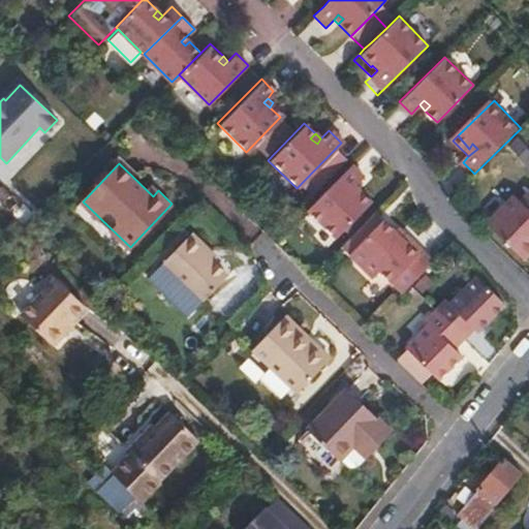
[(333,239),(369,201),(358,190),(353,193),(349,189),(352,186),(362,176),(349,163),(304,211),(333,239)]
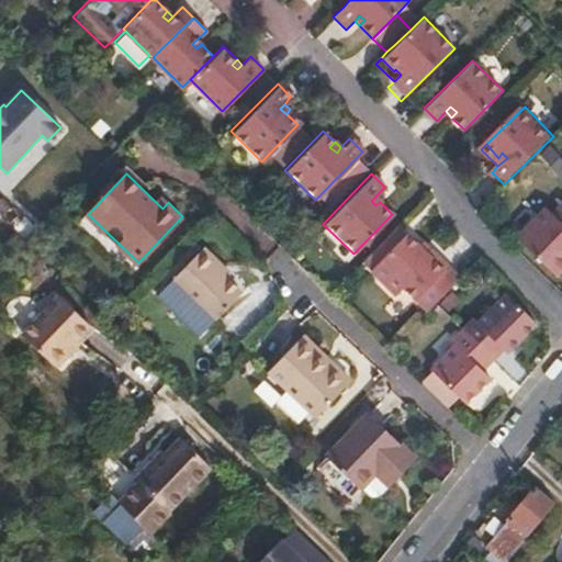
[(518,237),(558,277),(561,272),(561,205),(555,212),(550,205),(518,237)]
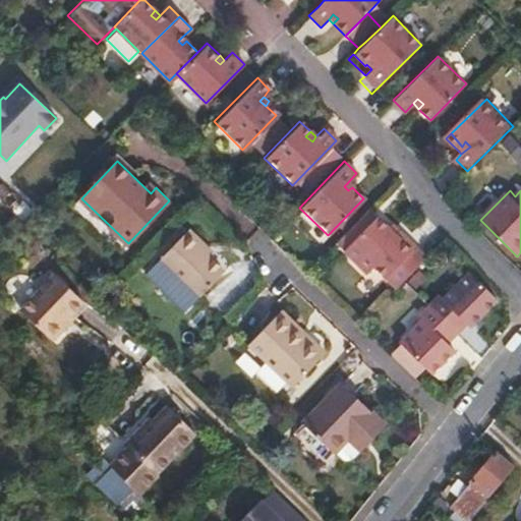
[(16,199),(10,206),(24,219),(30,214),(16,199)]
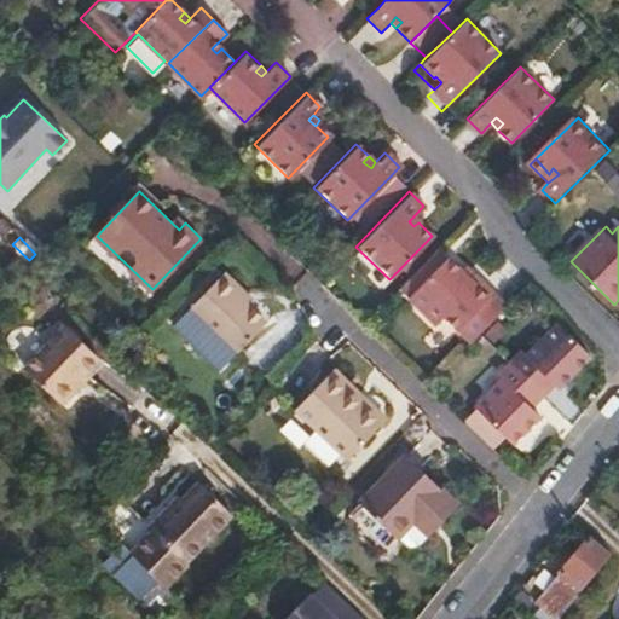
[(408,298),(446,258),(438,249),(399,289),(408,298)]
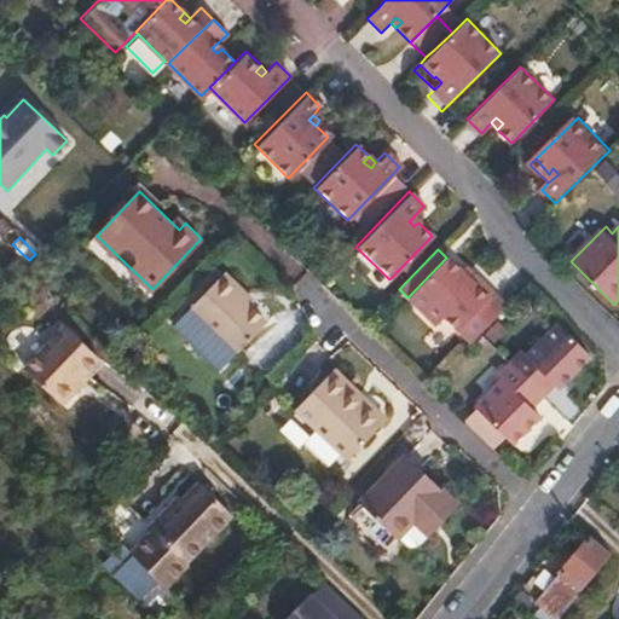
[(468,341),(505,305),(478,277),(470,284),(460,270),(453,264),(446,258),(408,298),(434,324),(441,316),(468,341)]
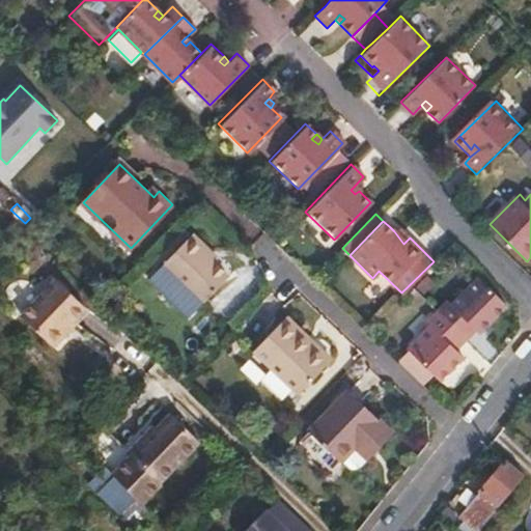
[(410,238),(398,227),(394,231),(403,244),(410,238)]
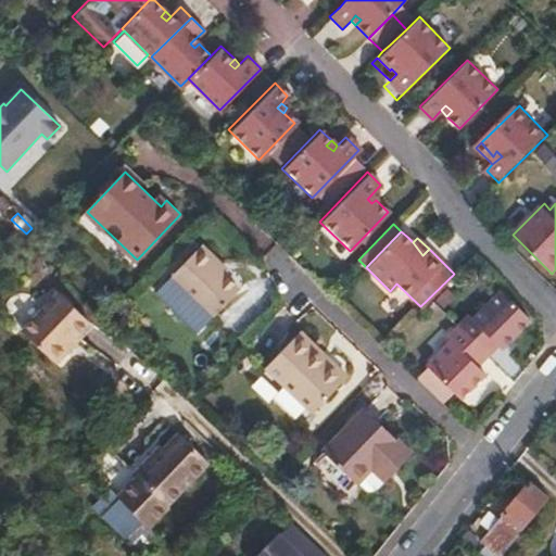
[(204,245),(175,276),(217,317),(242,291),(220,270),(225,266),(204,245)]
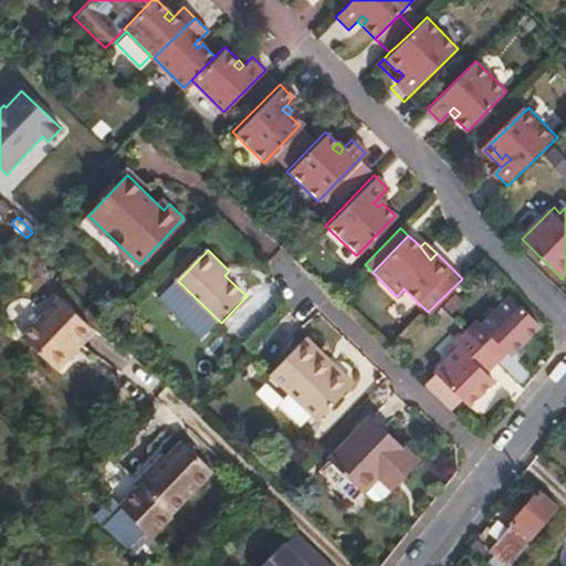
[(92,326),(60,295),(22,335),(58,368),(71,355),(67,352),(92,326)]
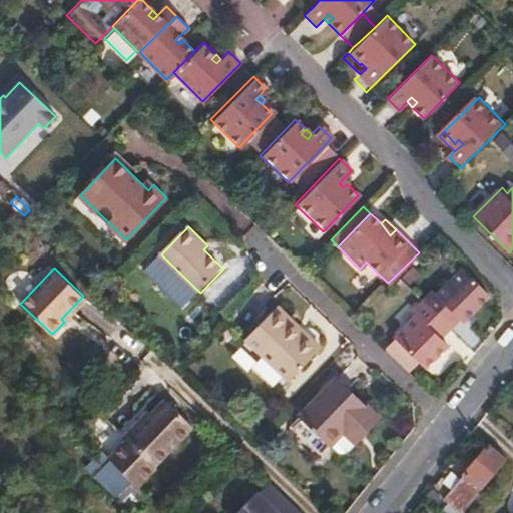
[(468,322),(492,296),(466,269),(441,294),(438,291),(425,304),(451,329),(452,330),(463,318),(468,322)]
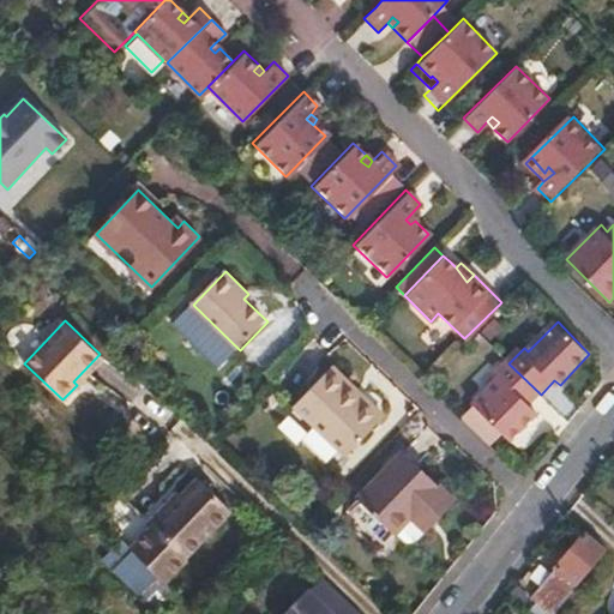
[(531,403),(540,393),(509,363),(501,374),(505,377),(476,405),(480,407),(467,421),(494,446),(506,433),(511,437),(523,422),(528,428),(542,413),(531,403)]
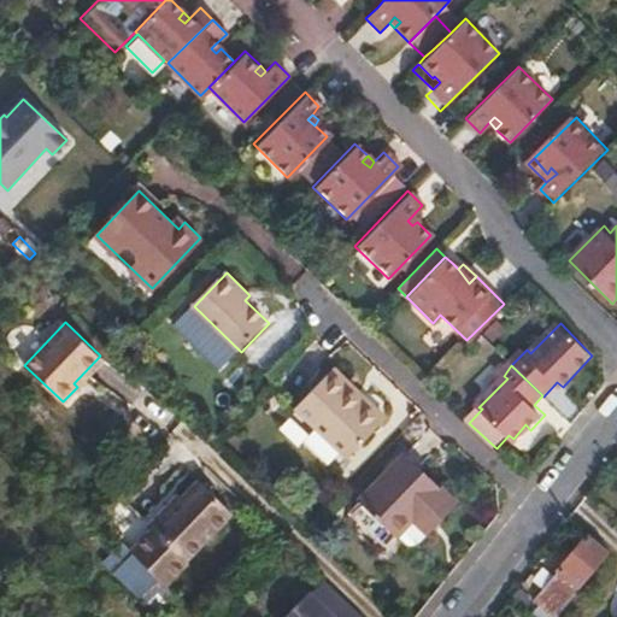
[(364,398),(334,368),(330,371),(362,401),(364,398)]
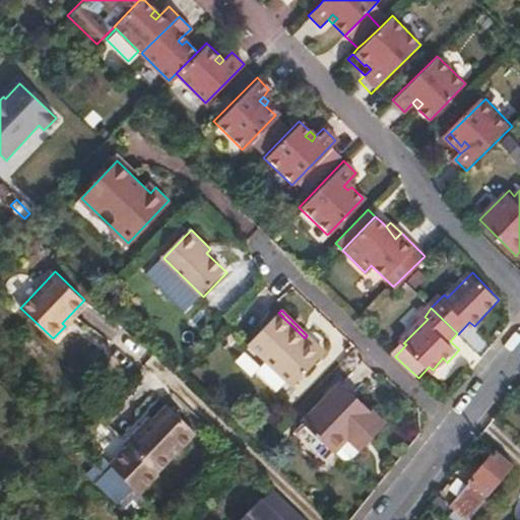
[(65,326),(75,315),(72,312),(62,323),(65,326)]
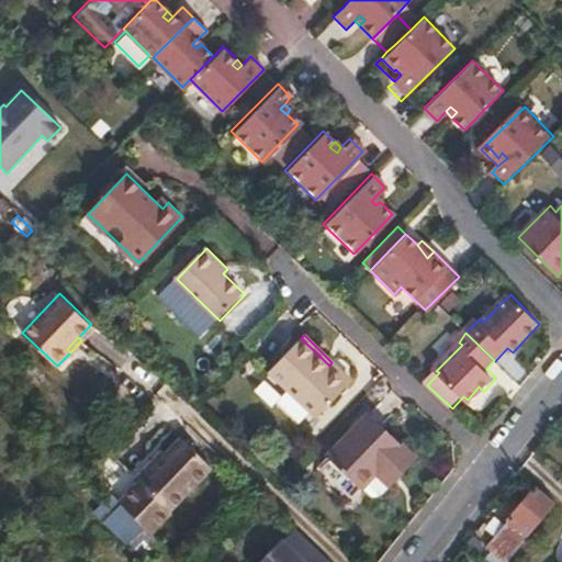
[(301,338),(269,370),(318,417),(352,381),(332,362),(329,366),(301,338)]
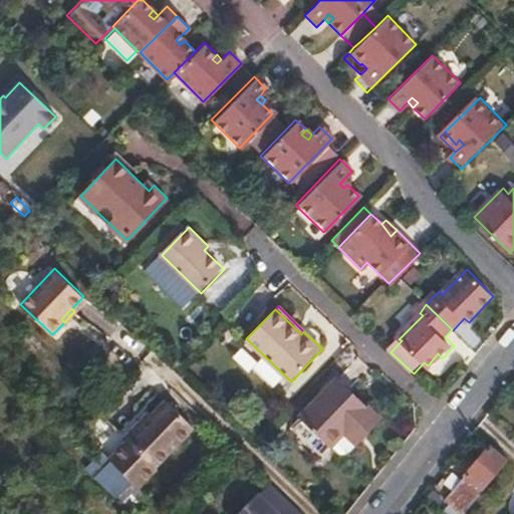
[(432,369),(442,358),(438,353),(428,365),(432,369)]
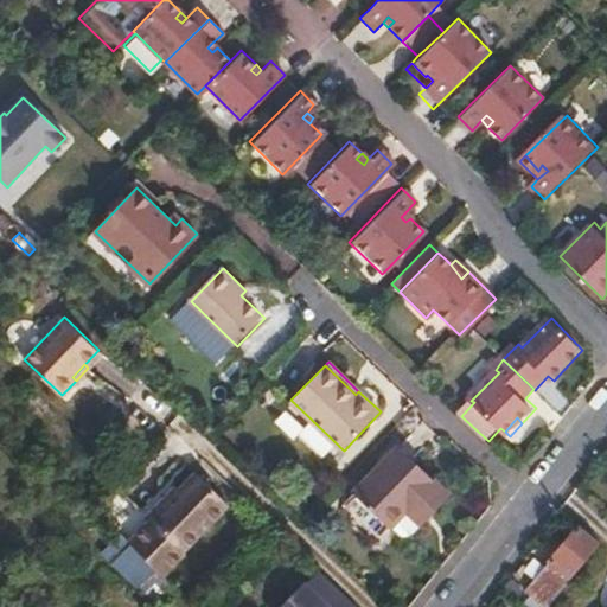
[(404,449),(358,497),(391,531),(408,513),(421,500),(435,515),(452,498),(404,449)]
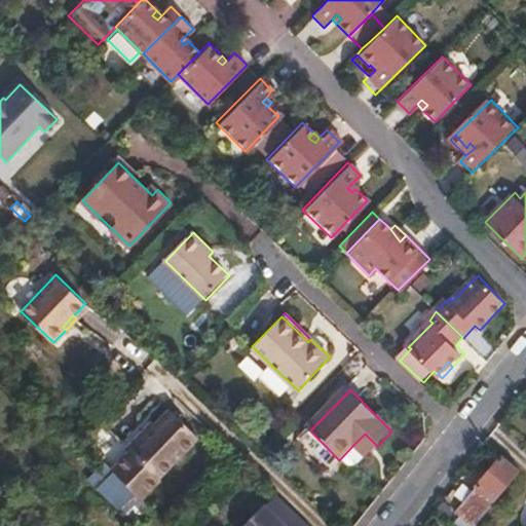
[(159,476),(198,435),(170,408),(148,431),(145,428),(127,447),(130,450),(113,470),(141,497),(160,477),(159,476)]
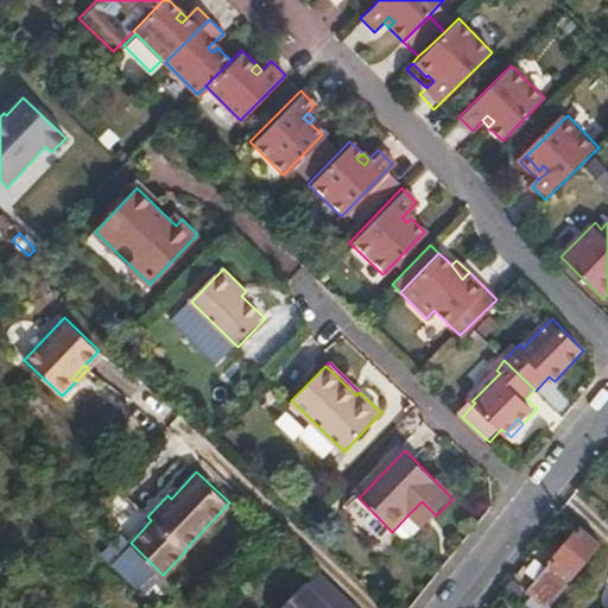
[(171,499),(181,488),(178,485),(168,495),(171,499)]
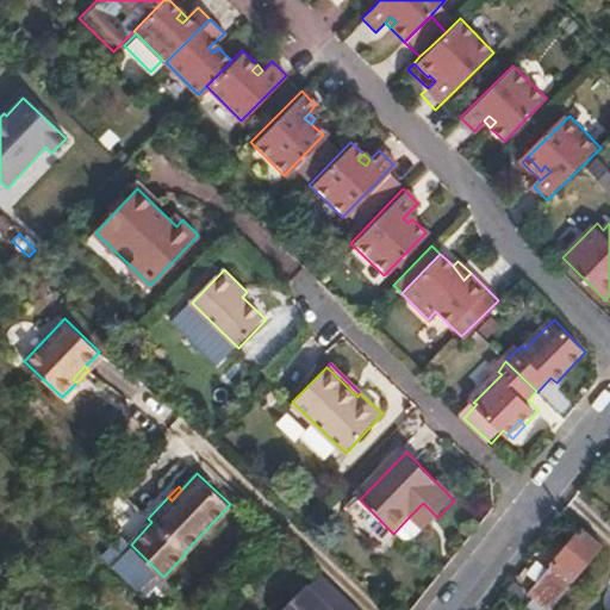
[(424,530),(437,517),(423,503),(410,516),(424,530)]
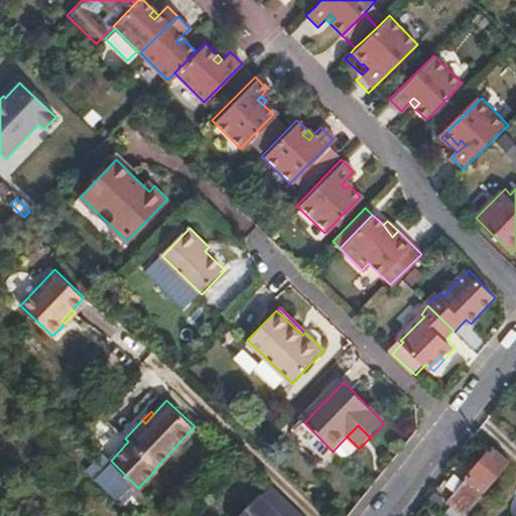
[(471,511),(511,462),(492,445),(450,495),(471,511)]
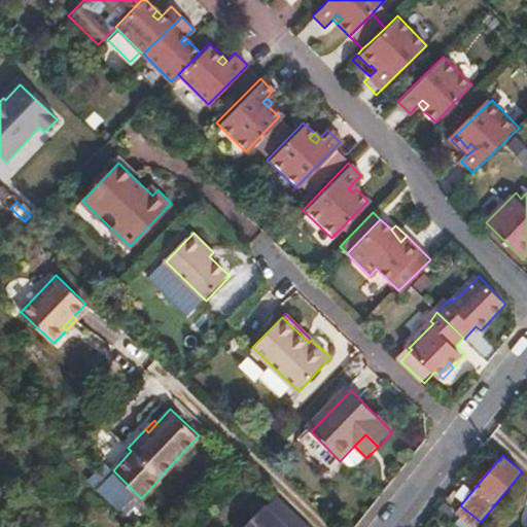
[(289,526),(287,524),(300,512),(276,490),(240,526),(289,526)]
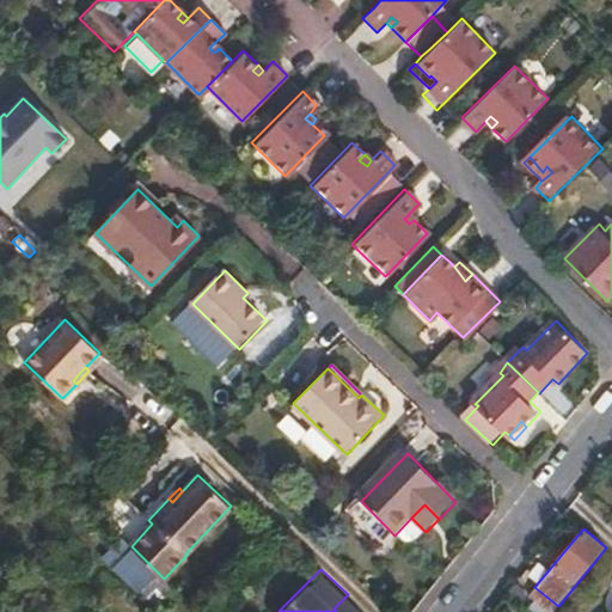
[(199,611),(166,581),(150,598),(153,601),(150,605),(157,611),(199,611)]
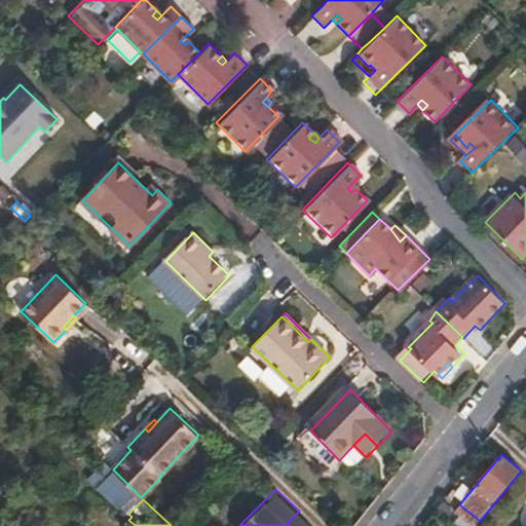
[(475,525),(480,521),(459,504),(454,511),(471,525),(475,525)]
